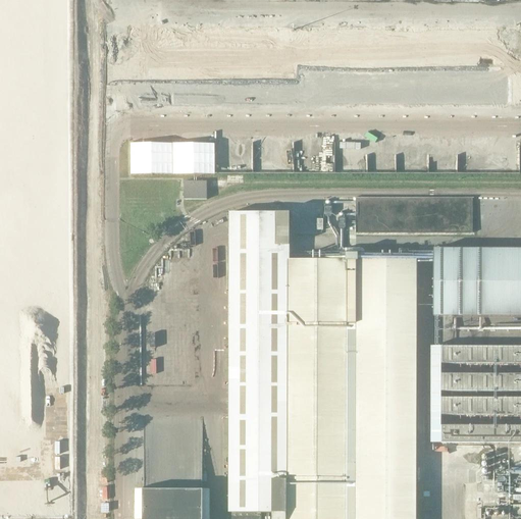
[(185,197),(206,197),(206,178),(185,178),(185,197)]
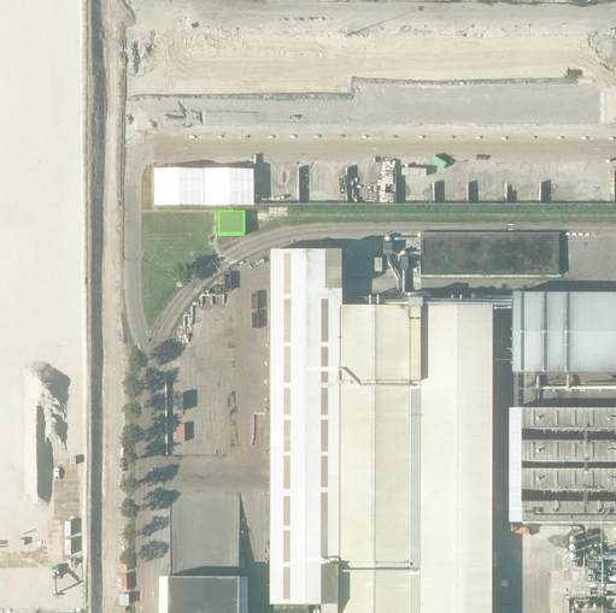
[(341,248),(330,248),(270,248),(270,602),(270,612),(308,612),(308,602),(321,602),(320,612),(491,612),(492,304),(422,304),(422,296),(408,296),(408,304),(341,304),(341,248)]
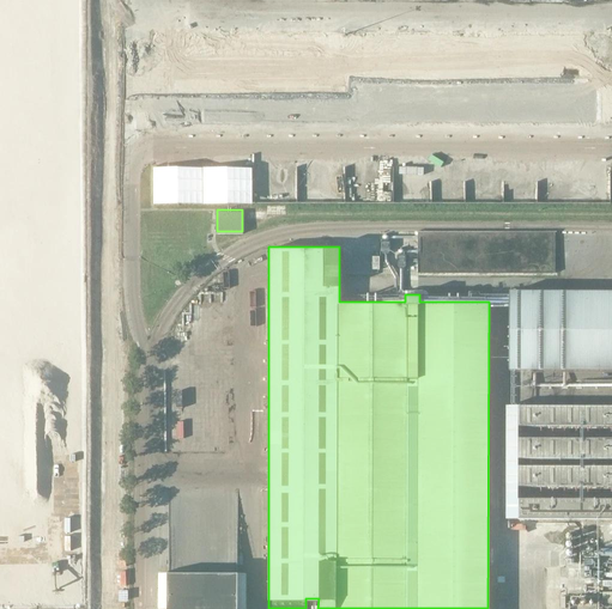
[(131,267),(131,286),(140,286),(141,267),(131,267)]
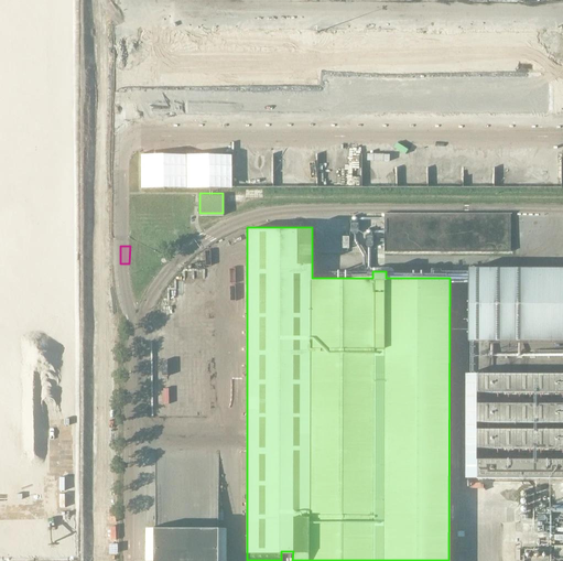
[(408,263),(408,250),(381,250),(381,263),(408,263)]
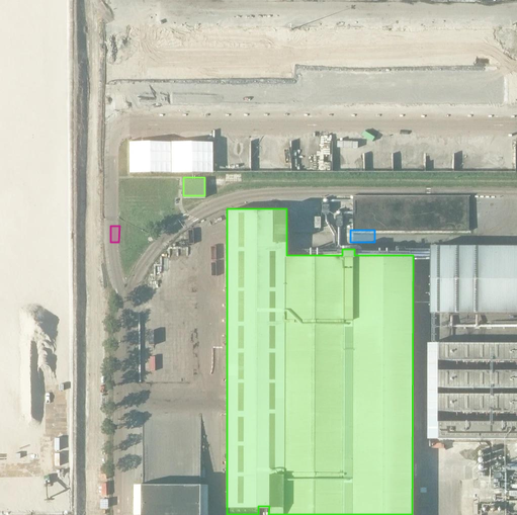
[(429,311),(516,311),(516,244),(429,245),(429,311)]
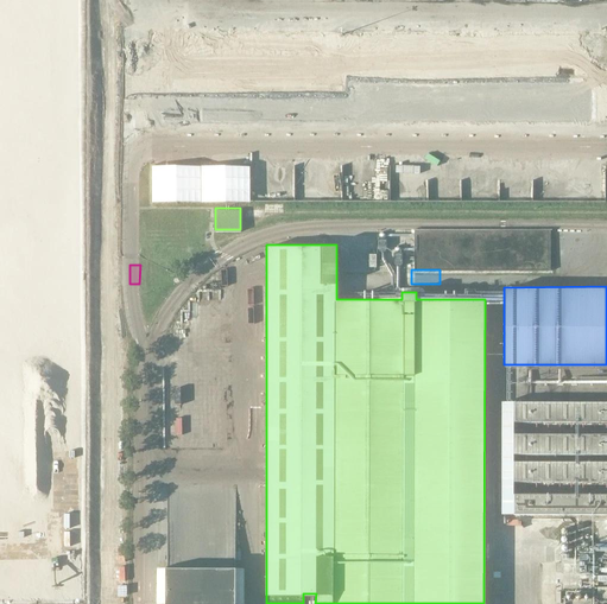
[(606,396),(492,396),(491,477),(606,477),(606,396)]
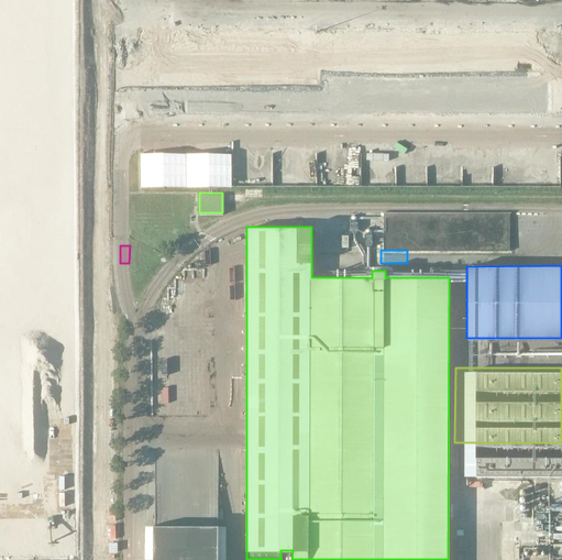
[(153,559),(217,559),(218,558),(226,558),(226,526),(145,525),(145,558),(153,558),(153,559)]
